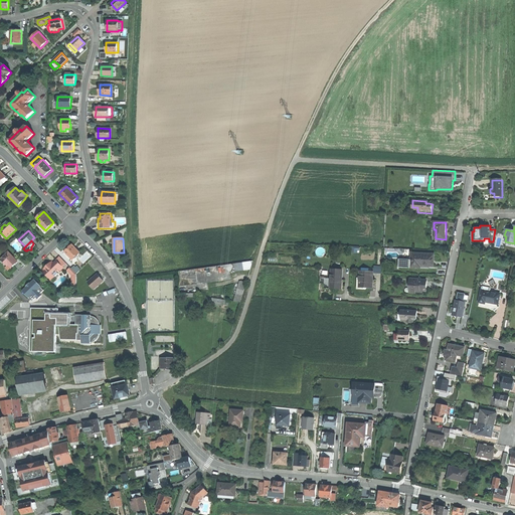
[(64,251),(71,259),(79,251),(75,248),(72,244),(64,251)]
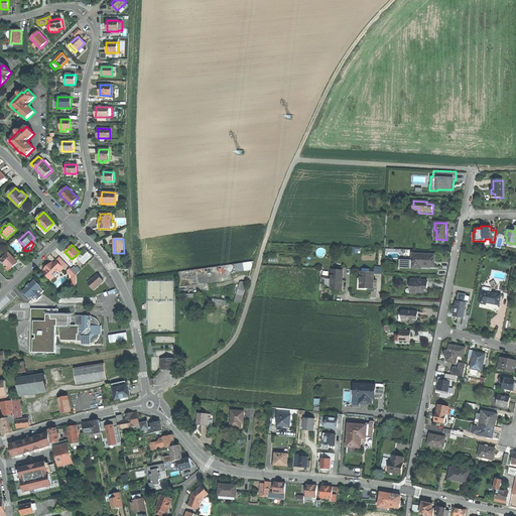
[(10,264),(13,267),(16,265),(18,262),(9,253),(2,259),(8,265),(10,264)]
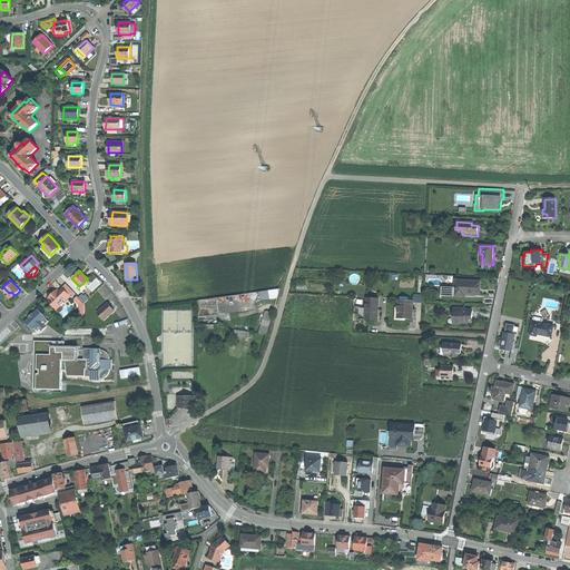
[(481,281),(455,279),(454,288),(454,296),(454,297),(467,297),(467,295),(480,295),(481,291),(481,281)]
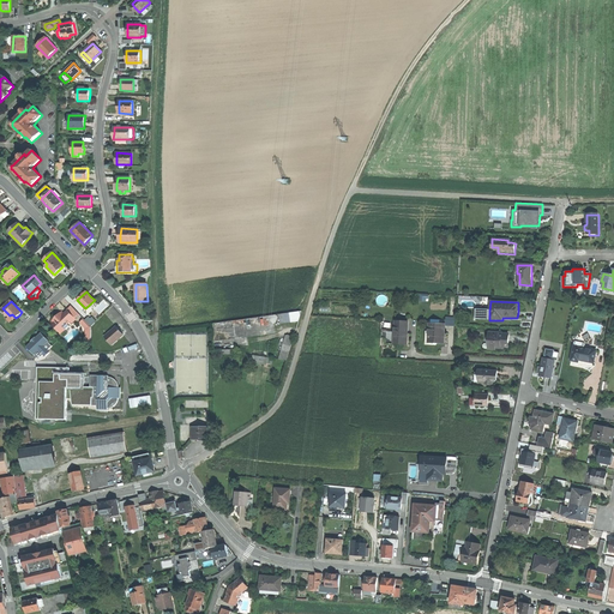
[(66,308),(68,311),(76,319),(80,314),(71,305),(66,308)]
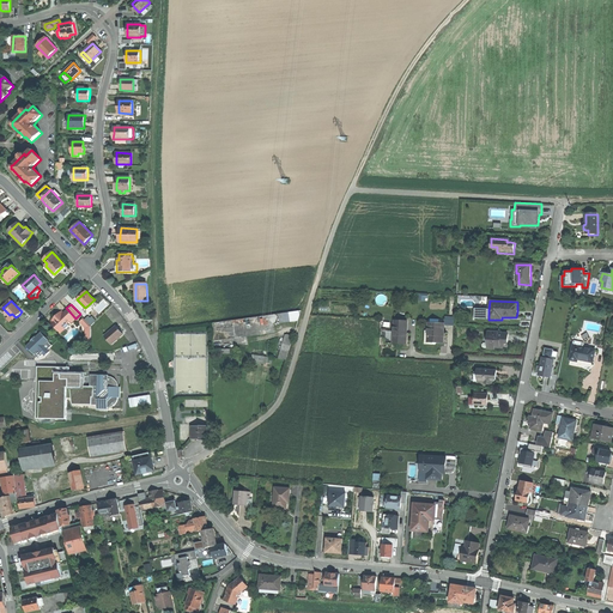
[(50,323),(60,333),(65,329),(70,325),(67,322),(70,321),(71,322),(76,319),(68,310),(66,314),(62,311),(61,311),(56,316),(52,321),(50,323)]
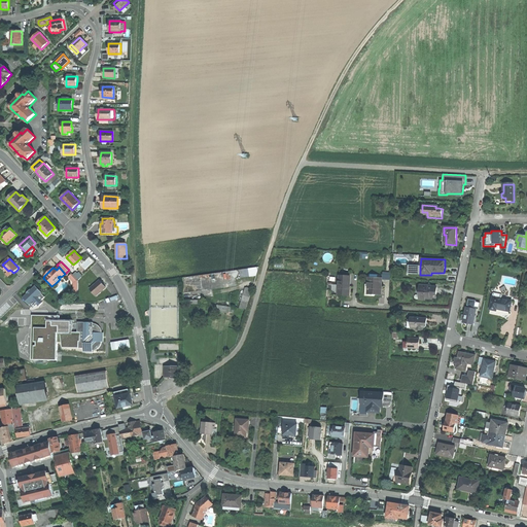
[(240,270),(241,278),(256,276),(259,267),(240,270)]
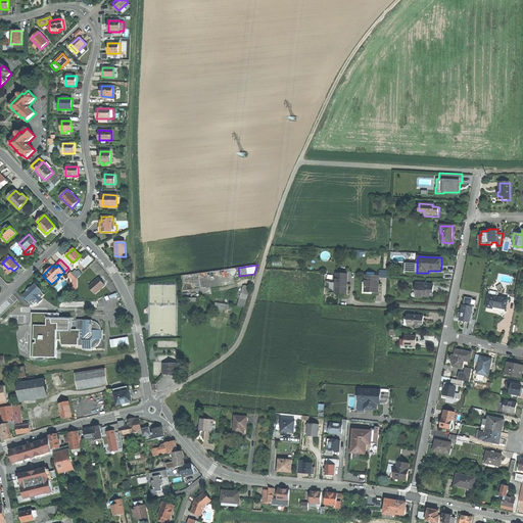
[(75,281),(78,278),(73,273),(72,272),(68,275),(74,281),(75,281)]
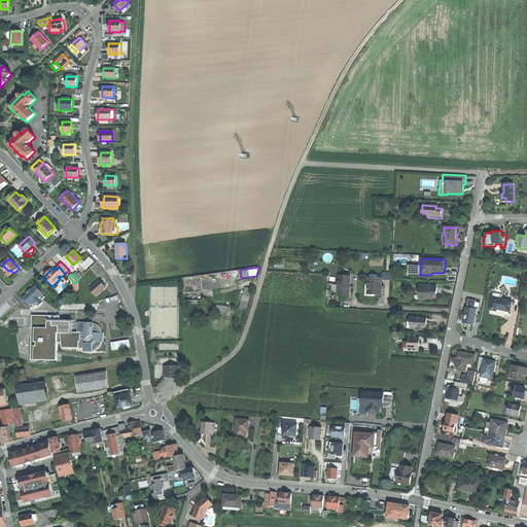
[(344,295),(350,296),(350,292),(350,286),(350,277),(340,276),(339,295),(344,295)]
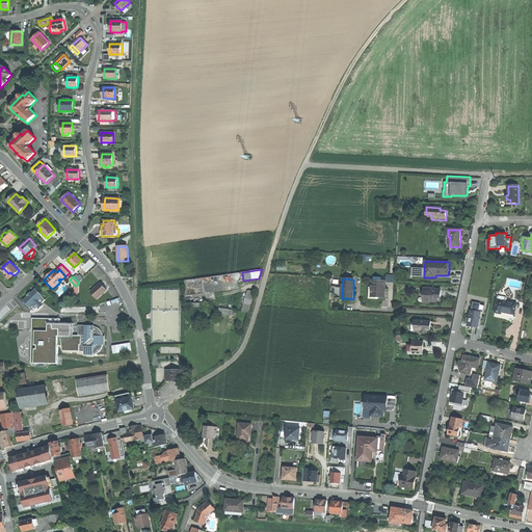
[(381,297),(384,297),(384,282),(378,282),(378,281),(372,281),(372,296),(377,296),(377,297),(381,297)]
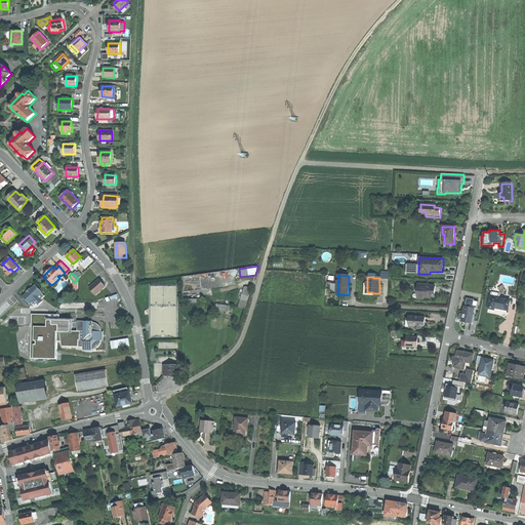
[(89,287),(96,295),(106,287),(103,283),(98,279),(89,287)]
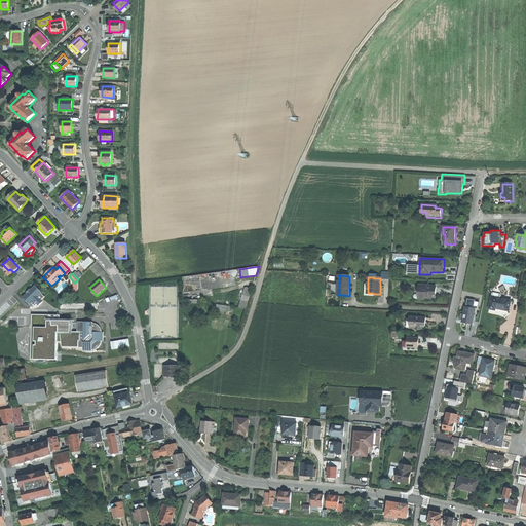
[(35,285),(23,297),(30,304),(34,307),(37,304),(41,300),(45,296),(41,293),(42,292),(35,285)]
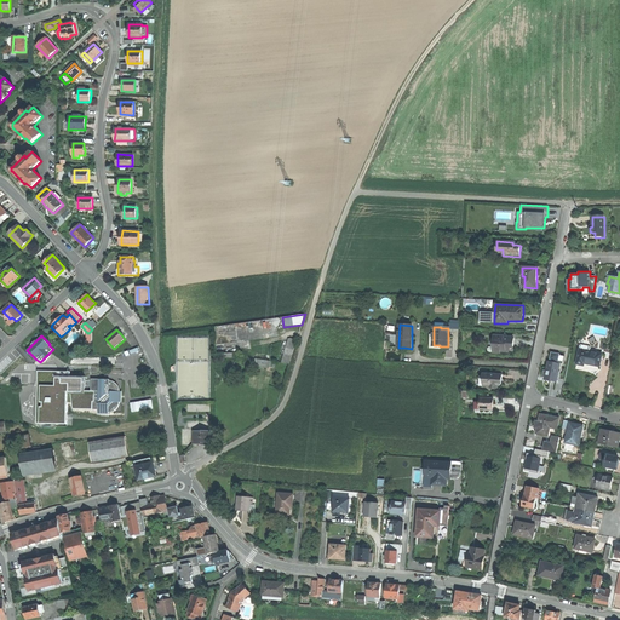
[(500,351),(512,351),(512,346),(514,346),(514,343),(514,338),(506,338),(501,338),(501,336),(495,336),(495,338),(494,338),(493,352),(500,352),(500,351)]
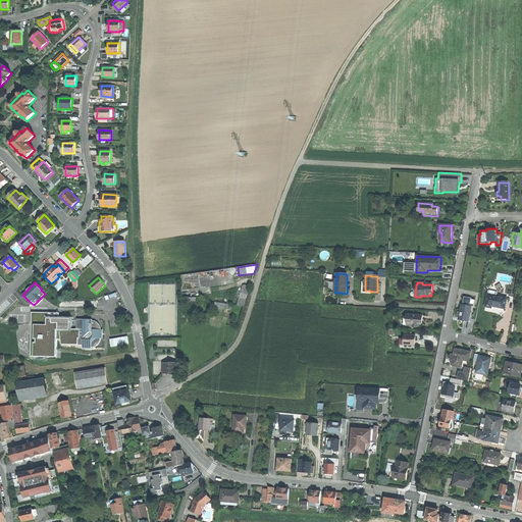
[(250,285),(244,284),(238,306),(244,306),(250,285)]
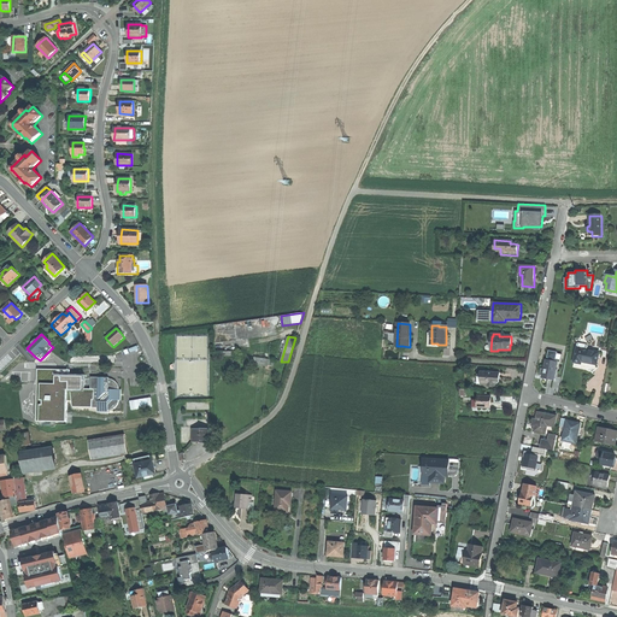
[(588,364),(598,366),(600,353),(588,351),(589,348),(585,347),(585,350),(576,348),(574,364),(575,364),(581,365),(581,363),(588,364)]
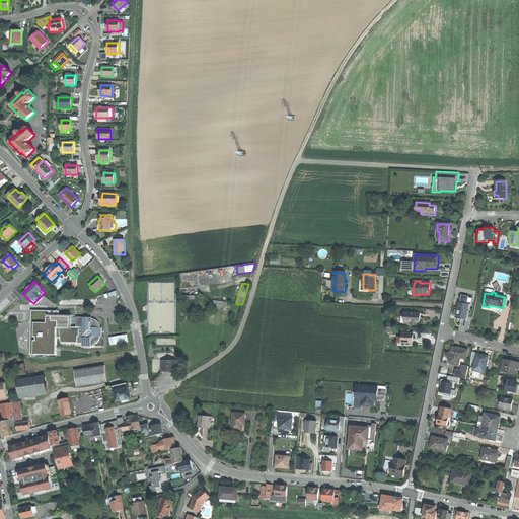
[(463,302),(462,304),(469,305),(469,303),(468,303),(469,297),(462,296),(461,302),(463,302)]
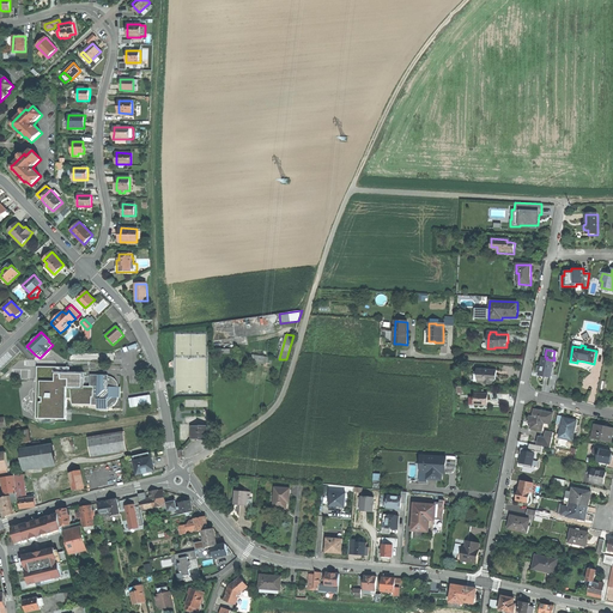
[(539,377),(551,380),(554,360),(546,359),(542,358),(541,364),(541,368),(538,366),(536,371),(540,372),(539,377)]
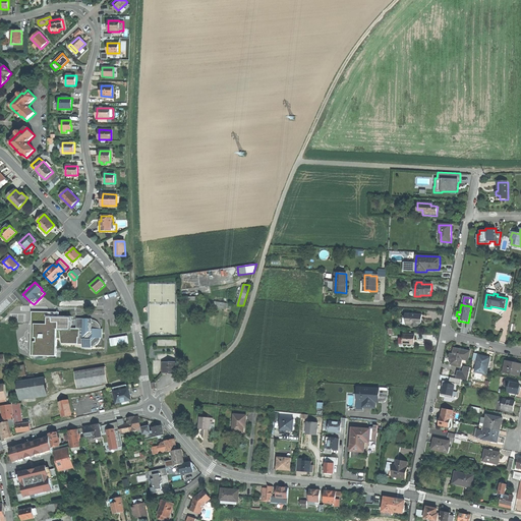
[(70,317),(59,317),(59,312),(32,311),(31,356),(57,356),(57,353),(53,353),(53,346),(57,346),(57,339),(61,339),(62,343),(82,344),(82,348),(84,348),(84,347),(90,347),(90,348),(92,348),(92,346),(93,346),(94,346),(96,346),(97,345),(98,344),(99,343),(100,341),(101,339),(101,338),(102,338),(102,336),(102,331),(103,331),(103,329),(101,329),(101,328),(101,326),(100,325),(99,323),(98,322),(97,322),(96,321),(95,320),(93,320),(92,320),(92,319),(82,319),(77,319),(76,329),(70,329),(70,317)]
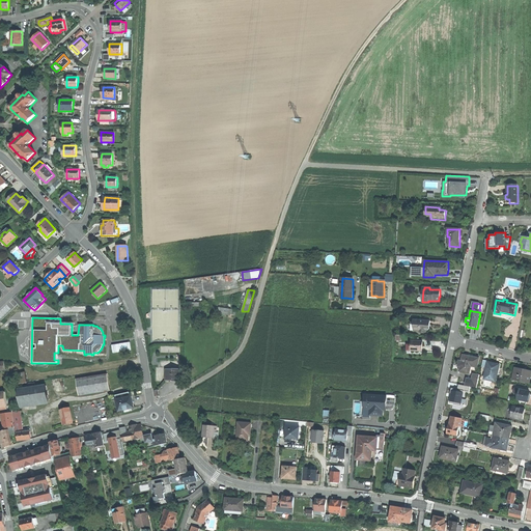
[(415,325),(414,331),(420,331),(420,333),(426,333),(426,332),(430,329),(428,327),(428,325),(430,324),(430,320),(414,319),(414,324),(415,325)]
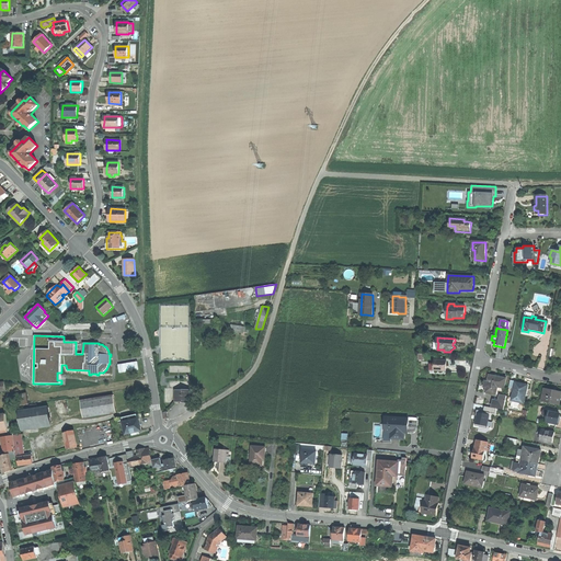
[(434,370),(446,371),(446,367),(446,364),(447,364),(447,361),(435,361),(435,364),(434,364),(434,365),(434,370)]
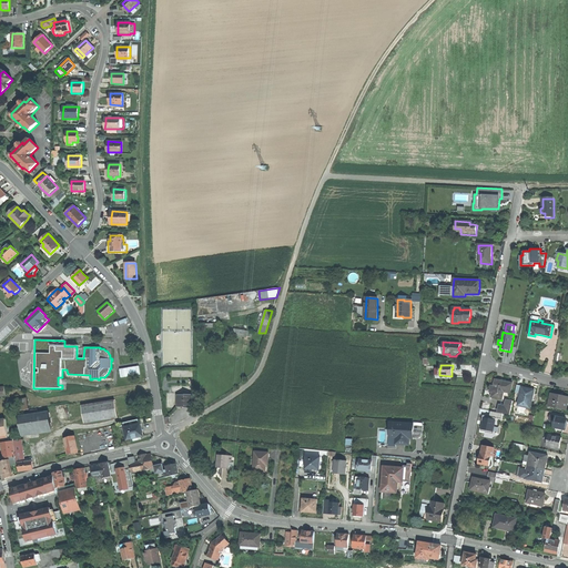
[(493,397),(503,399),(505,393),(511,394),(514,383),(496,378),(495,386),(492,385),(490,389),(490,393),(493,394),(493,397)]
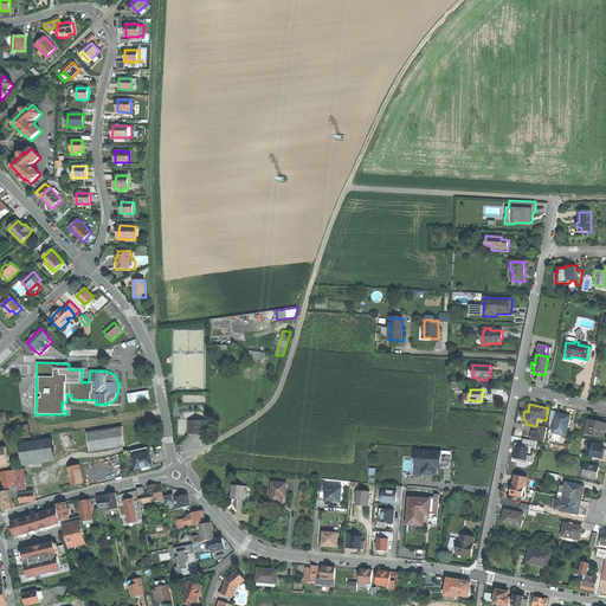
[(562,416),(558,414),(556,420),(553,419),(553,420),(552,425),(555,425),(553,433),(566,436),(571,417),(562,416)]
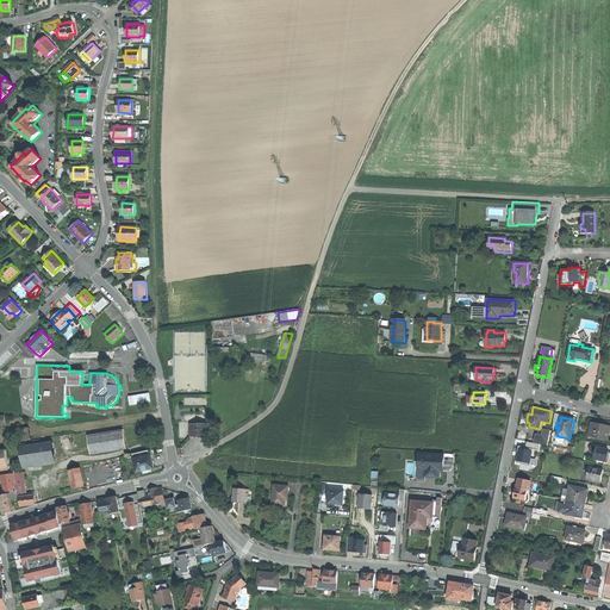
[(592,423),(590,436),(608,440),(609,429),(602,428),(603,425),(598,424),(592,423)]
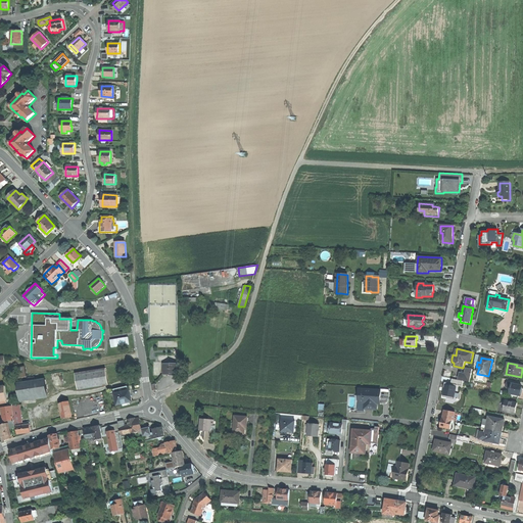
[(171,376),(178,376),(178,364),(171,364),(163,364),(162,375),(171,375),(171,376)]
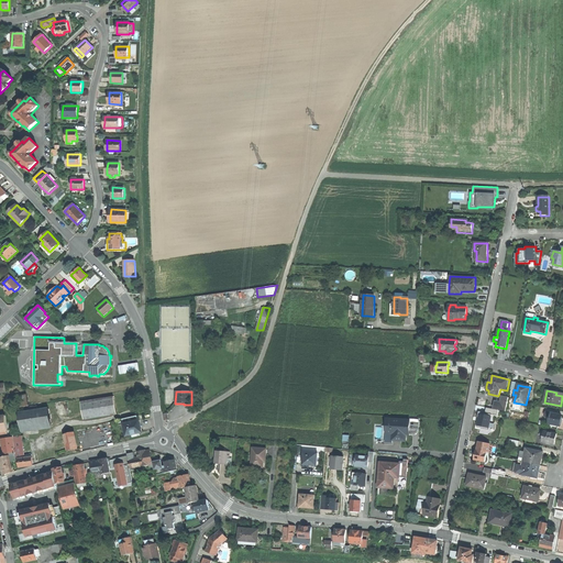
[(26,395),(15,397),(17,408),(29,406),(26,395)]
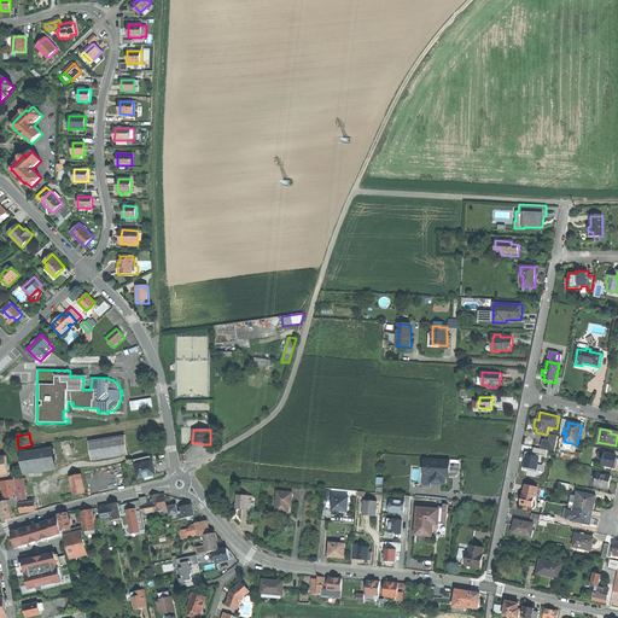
[(547,450),(555,452),(559,437),(551,435),(549,442),(543,441),(541,449),(547,450)]
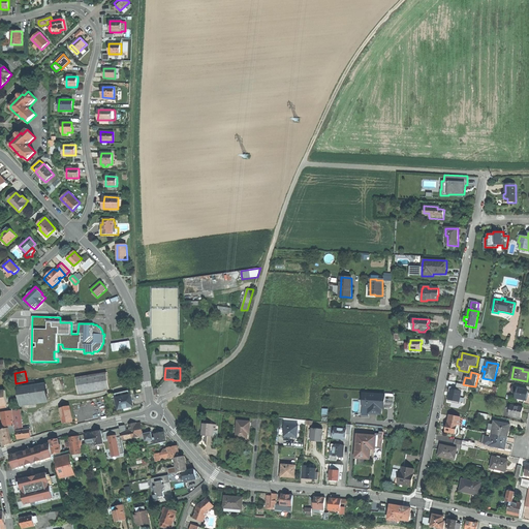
[(76,378),(79,394),(110,389),(107,373),(76,378)]
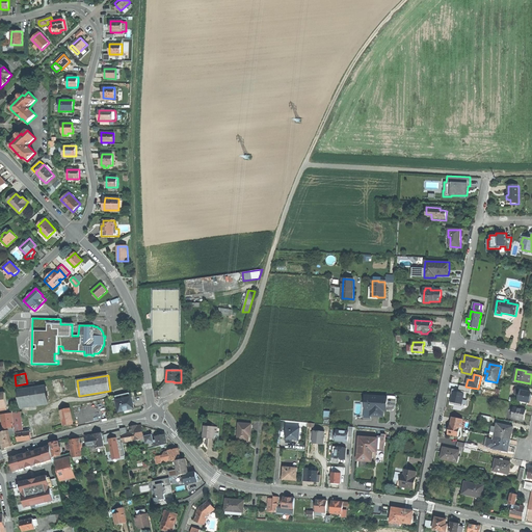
[(49,401),(47,387),(35,388),(29,389),(18,391),(20,405),(49,401)]
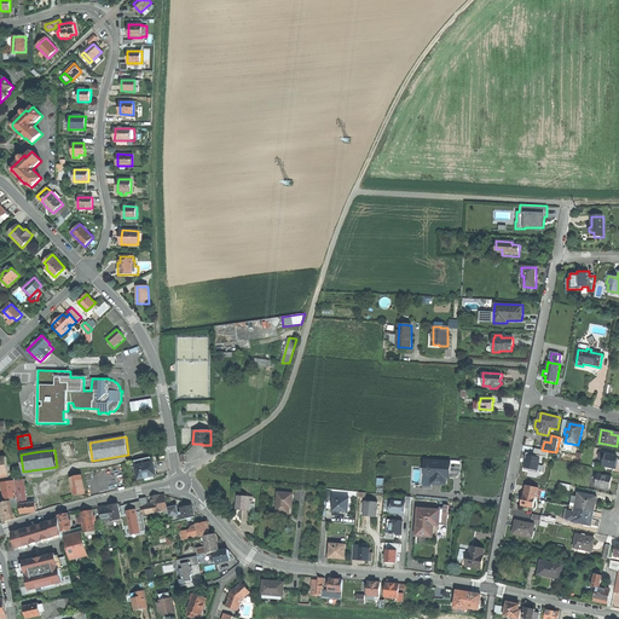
[(525,468),(538,470),(542,456),(534,453),(527,452),(525,458),(527,458),(525,468)]
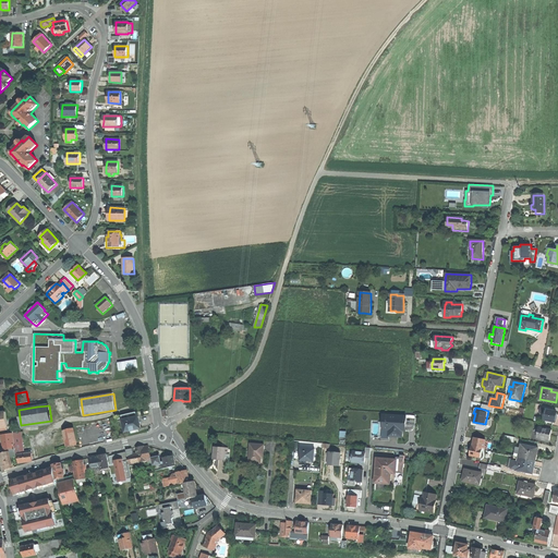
[(545,420),(553,422),(557,422),(557,419),(557,413),(557,411),(546,410),(542,409),(541,410),(541,411),(542,413),(545,414),(544,420),(545,420)]
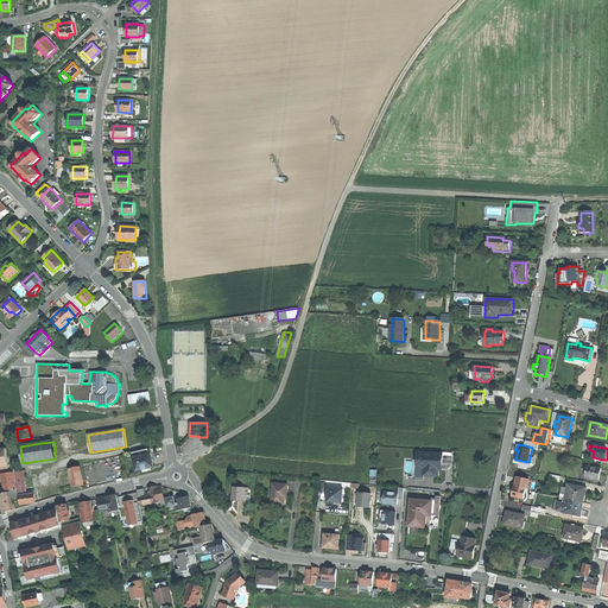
[(134,458),(137,470),(143,469),(144,470),(146,469),(147,469),(147,468),(154,467),(151,454),(150,454),(134,458)]
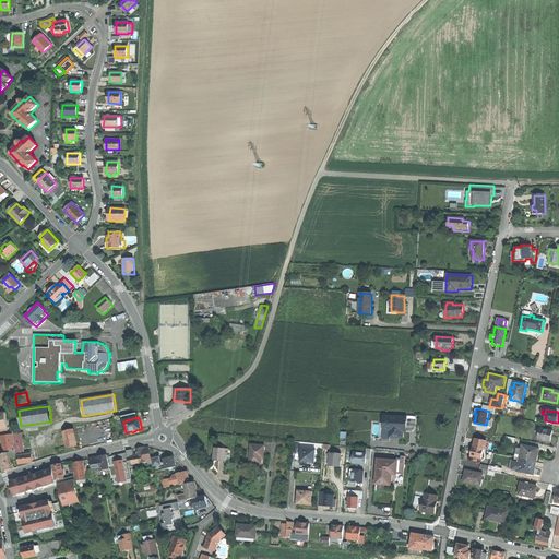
[(390,438),(403,438),(403,431),(406,431),(407,426),(407,418),(385,417),(384,430),(390,430),(390,438)]
